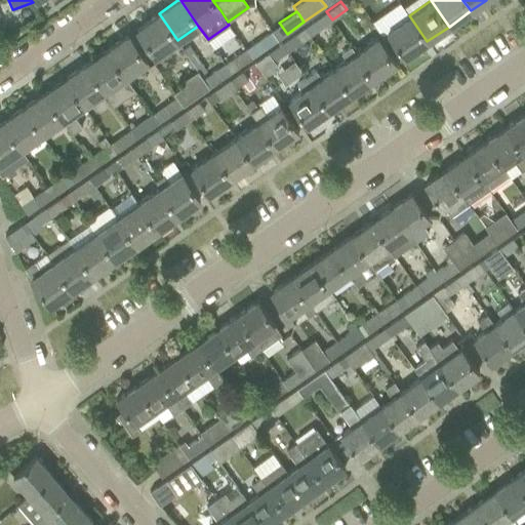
[(332,19),(326,11),(312,21),(318,30),(332,19)]
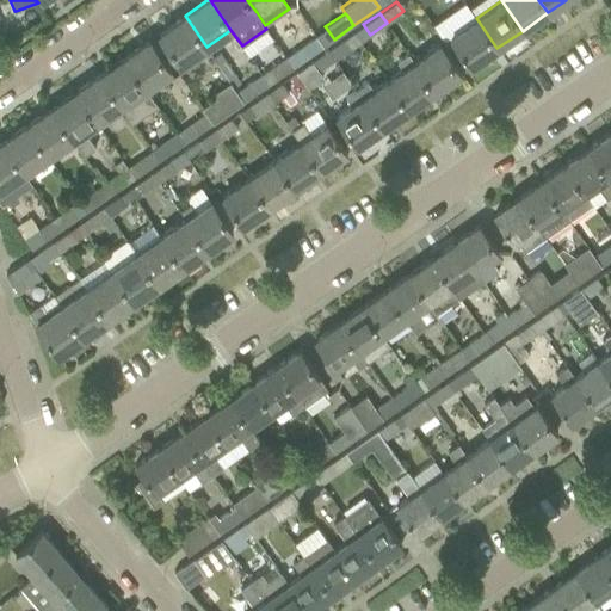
[(207,47),(185,16),(159,34),(180,65),(207,47)]
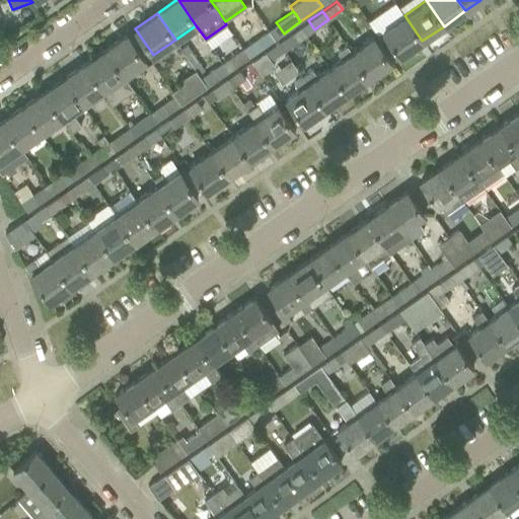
[(422,41),(404,15),(381,31),(399,57),(422,41)]
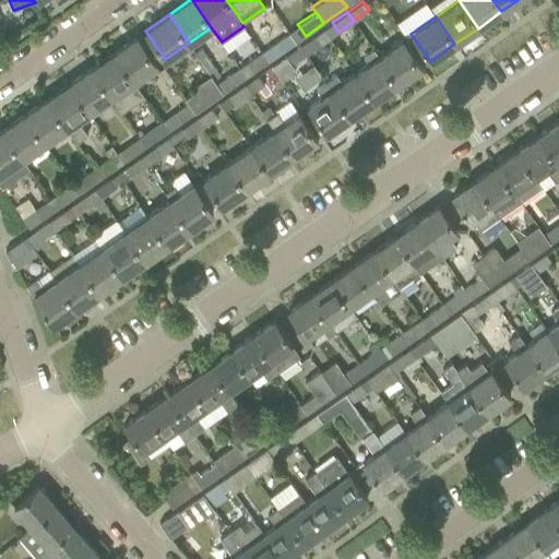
[(323,30),(314,35),(321,44),(330,38),(323,30)]
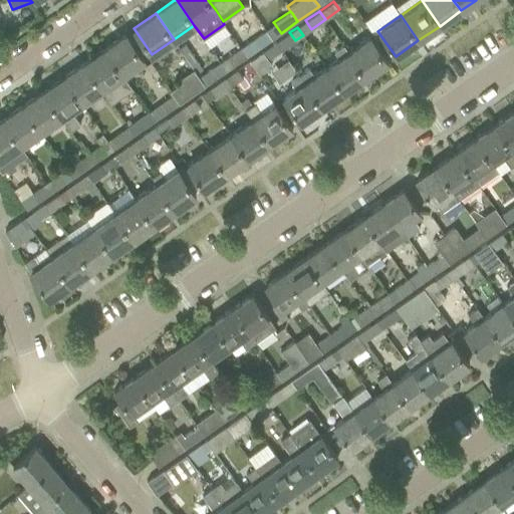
[(272,39),(266,31),(241,48),(247,56),(272,39)]
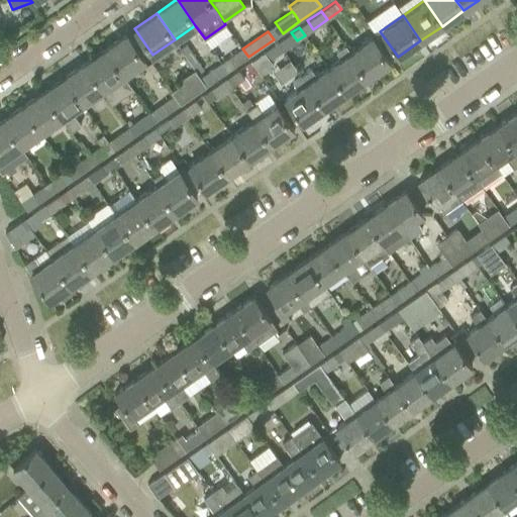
[(126,34),(106,47),(124,74),(144,61),(126,34)]
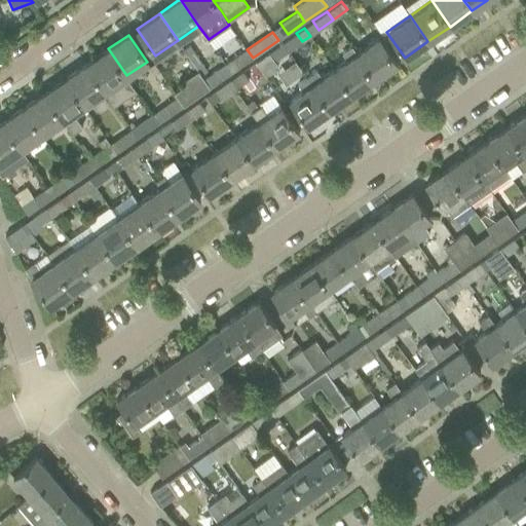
[(378,37),(355,52),(374,79),(397,64),(378,37)]
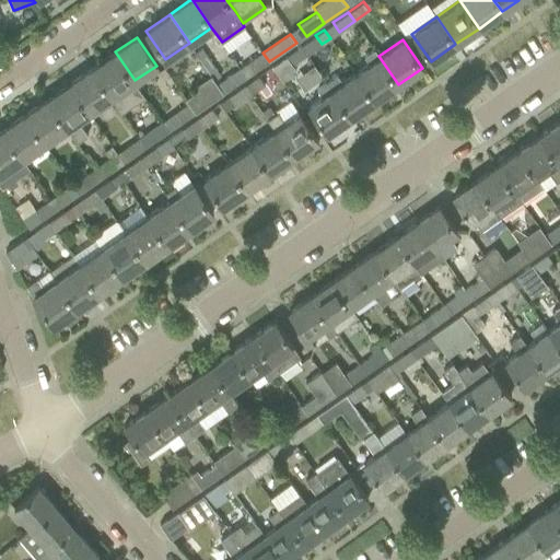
[(300,46),(286,56),(292,65),(306,55),(300,46)]
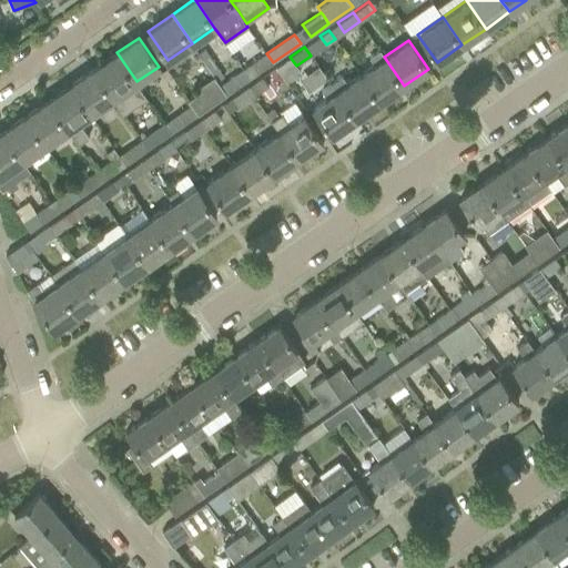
[(204,49),(198,53),(214,77),(216,80),(220,84),(226,80),(204,49)]
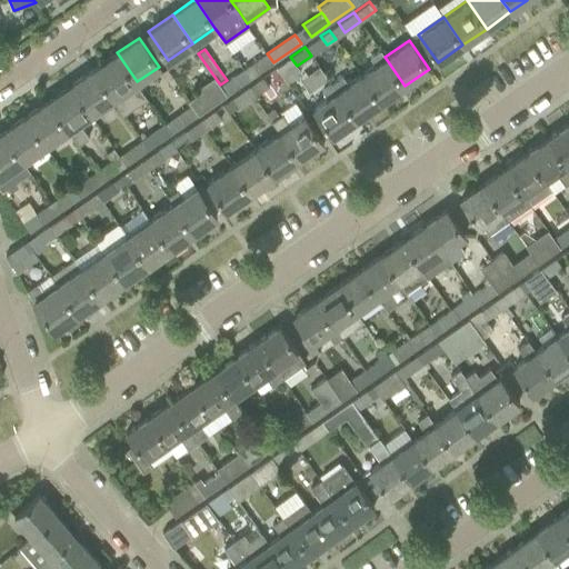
[(369,57),(375,63),(360,73),(380,102),(405,86),(385,57),(379,49),(369,57)]
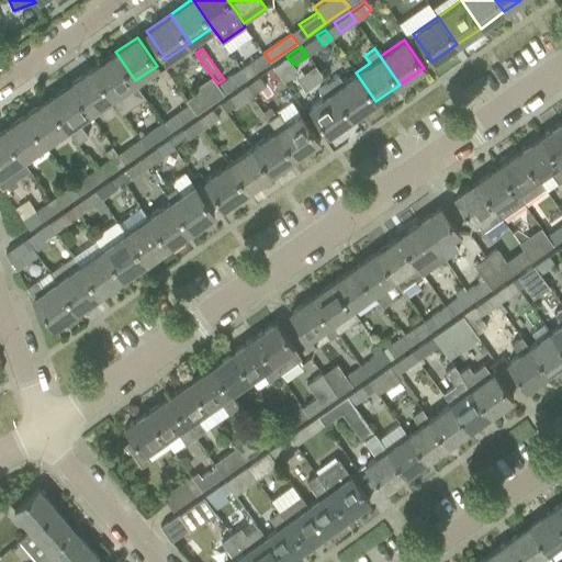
[(115,52),(91,69),(111,98),(121,112),(144,97),(133,82),(135,80),(115,52)]
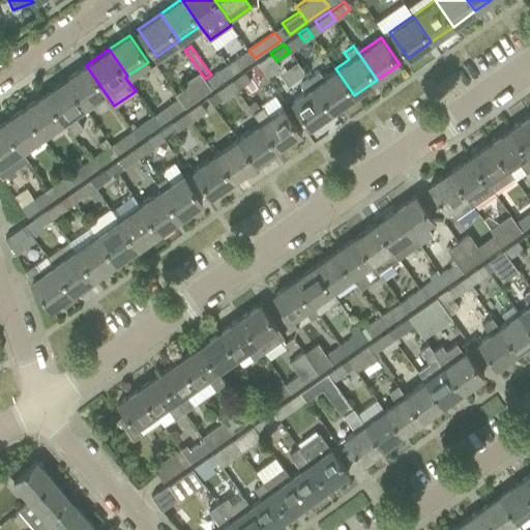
[(255,58),(248,50),(227,65),(233,74),(255,58)]
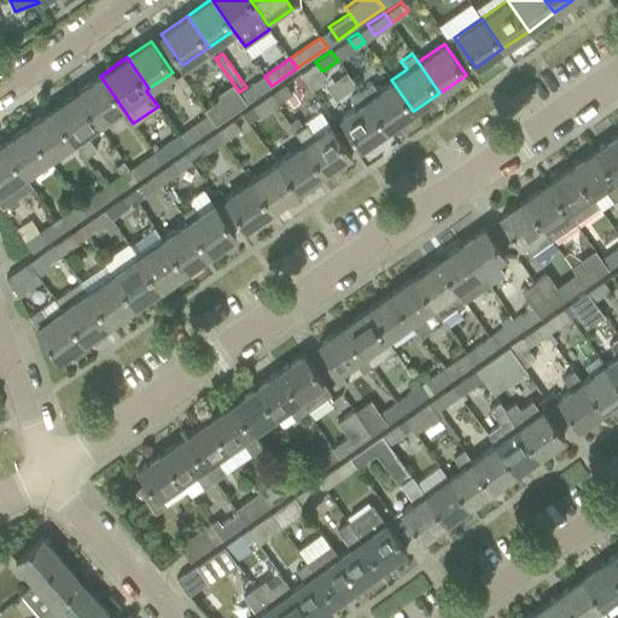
[(315,62),(301,73),(310,87),(312,89),(327,79),(326,76),(322,71),(315,62)]
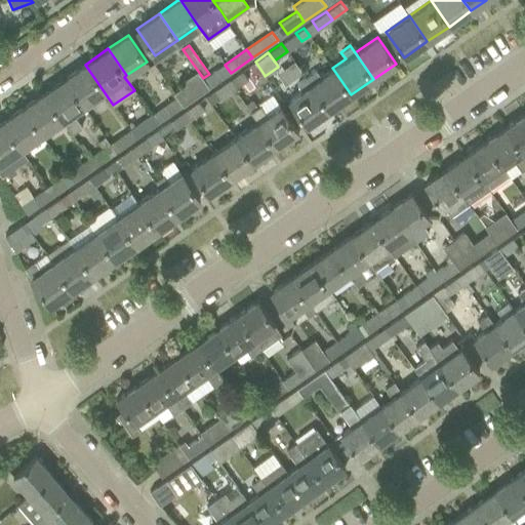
[(85,65),(65,79),(83,106),(104,91),(85,65)]
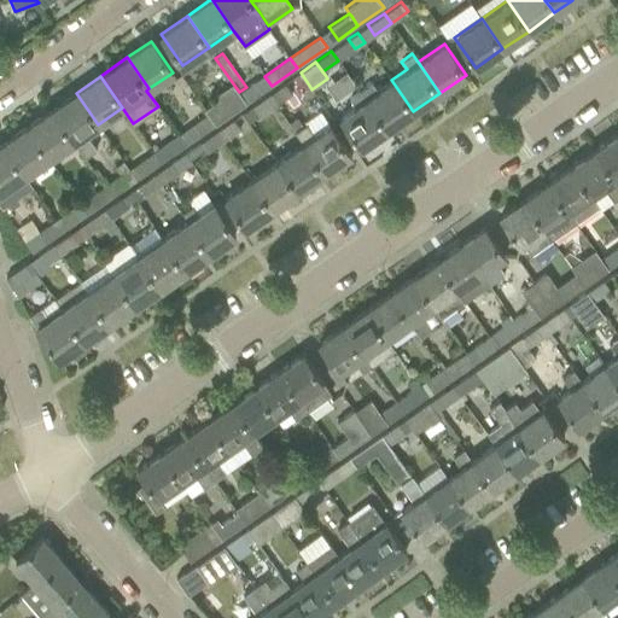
[(246,87),(239,92),(239,93),(246,103),(263,92),(255,80),(246,87)]
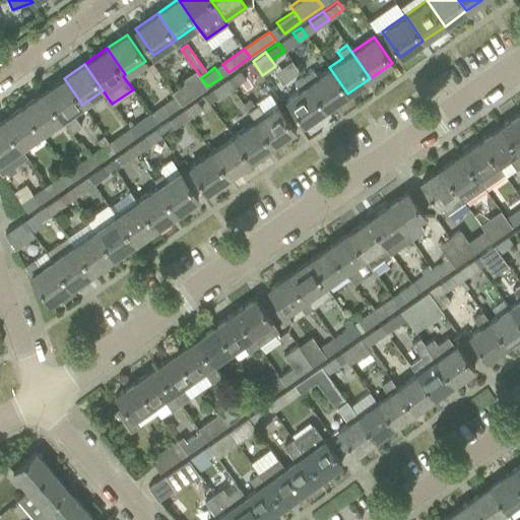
[(311,70),(302,76),(325,109),(347,93),(329,67),(316,76),(311,70)]
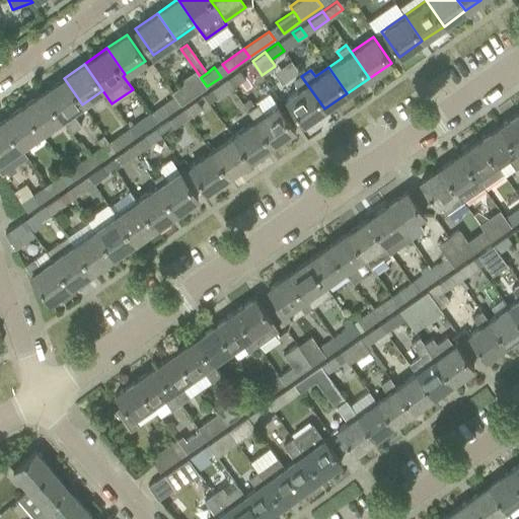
[(225,79),(231,87),(244,78),(239,70),(225,79)]
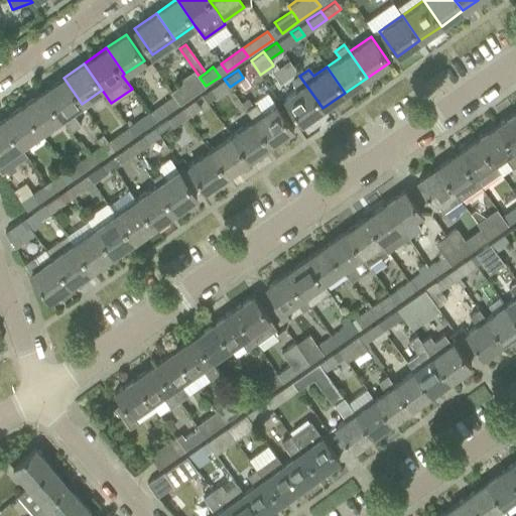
[(183,82),(170,91),(173,95),(179,104),(206,86),(200,78),(200,77),(197,73),(183,82)]
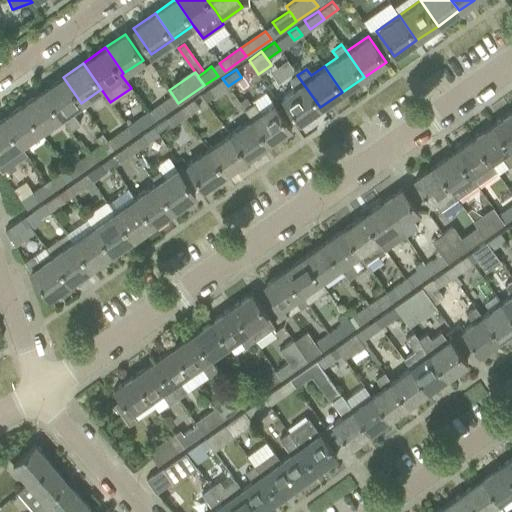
[(288,81),(293,88),(280,97),(298,123),(320,107),(297,75),(288,81)]
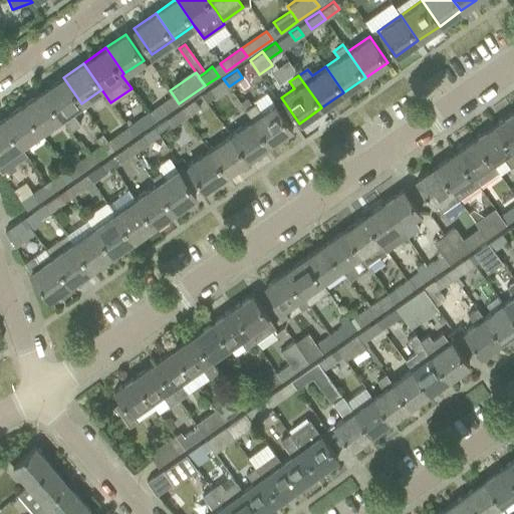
[(63,77),(43,91),(61,117),(69,131),(80,122),(71,110),(81,103),(63,77)]
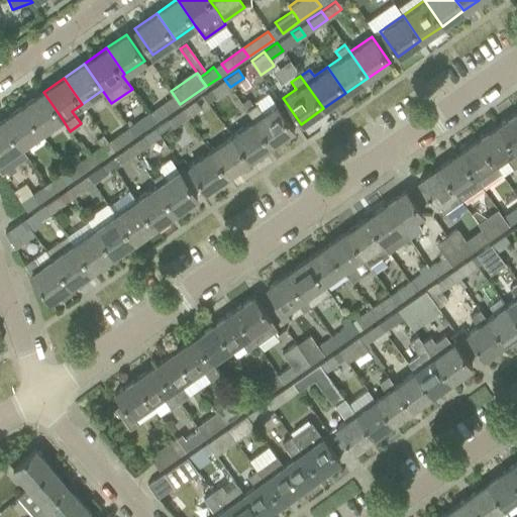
[(230,87),(224,79),(210,89),(216,97),(230,87)]
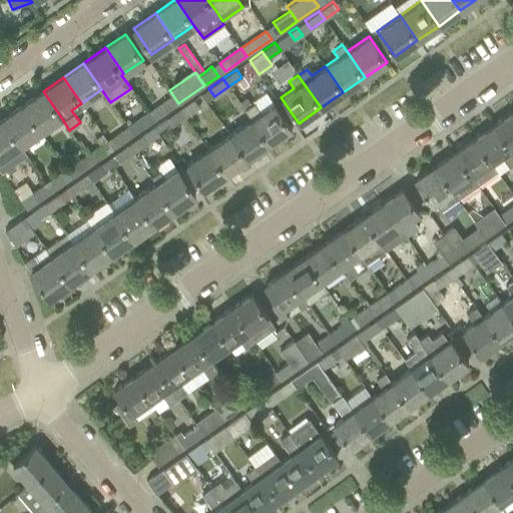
[(43,91),(22,105),(40,131),(61,117),(43,91)]
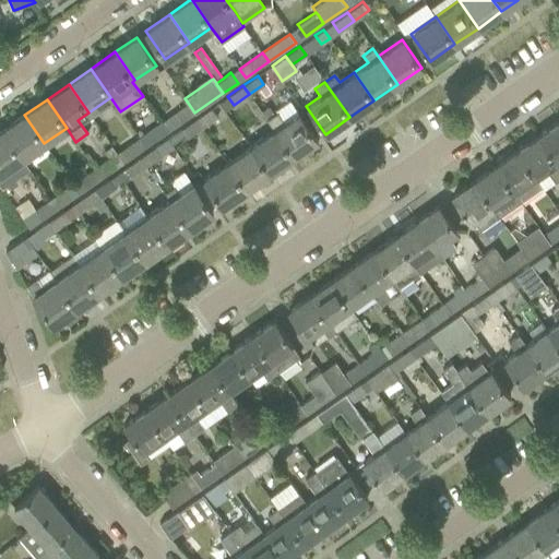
[(188,103),(170,115),(171,116),(177,125),(194,113),(188,103)]
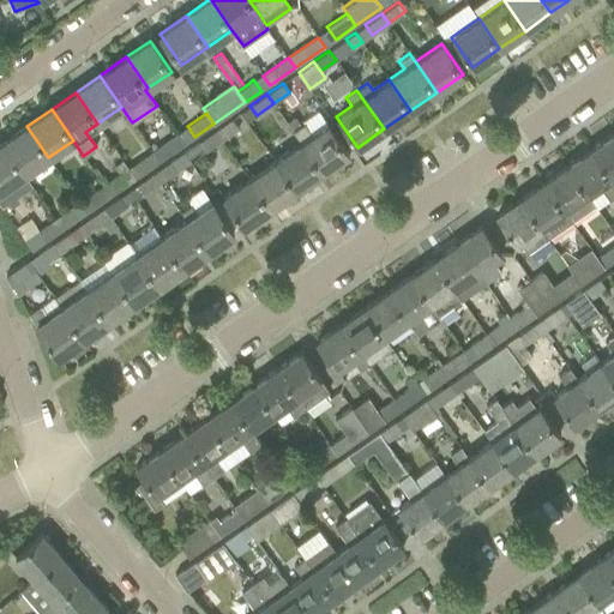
[(232,119),(215,130),(222,139),(238,128),(232,119)]
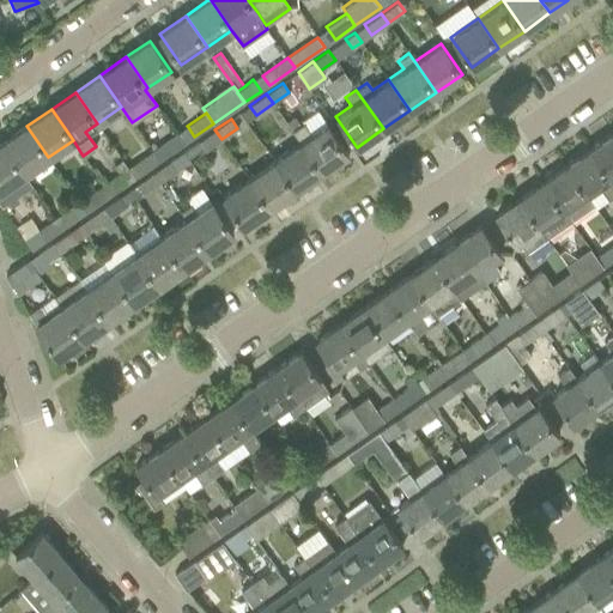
[(326,122),(310,133),(302,122),(291,129),(299,141),(321,173),(347,153),(326,122)]
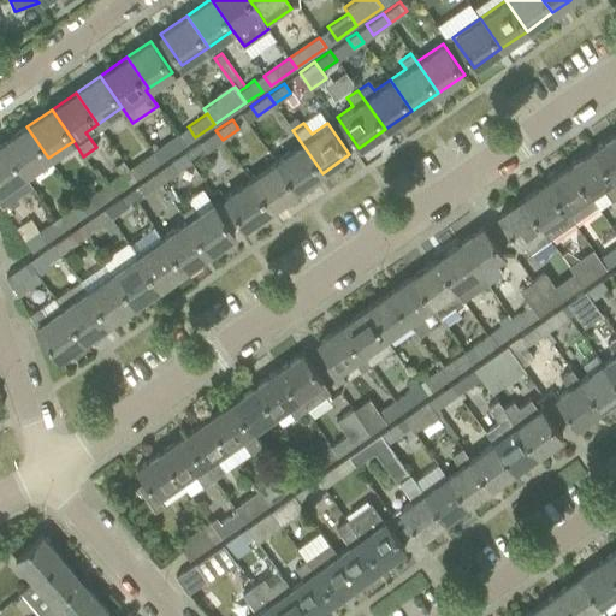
[(27,126),(3,143),(24,175),(48,158),(27,126)]
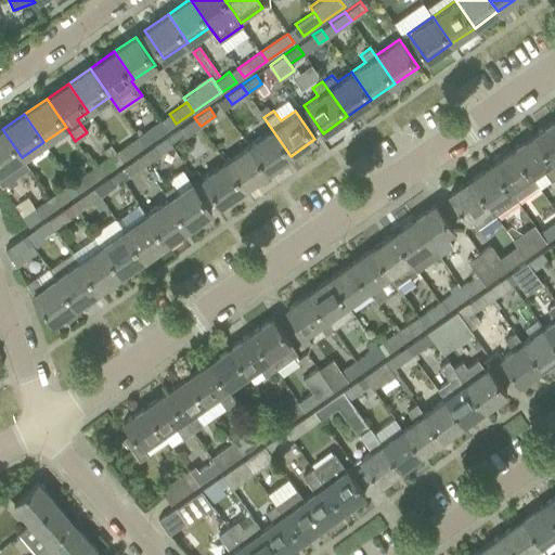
[(194,117),(179,128),(185,137),(201,126),(194,117)]
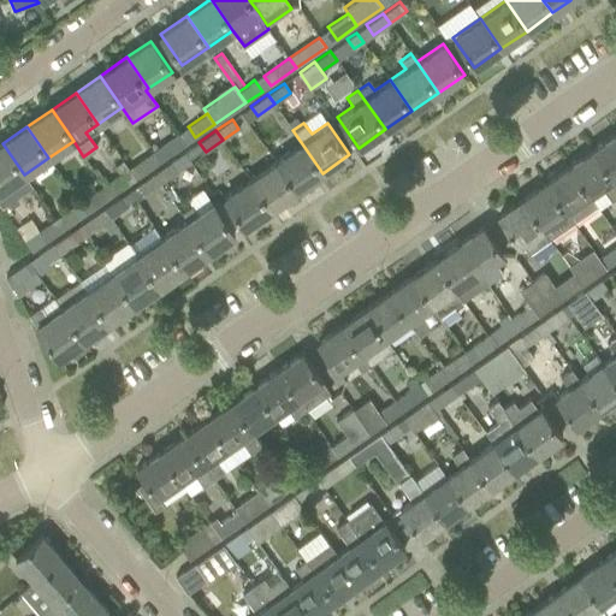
[(615,134),(592,149),(612,178),(615,175),(615,134)]
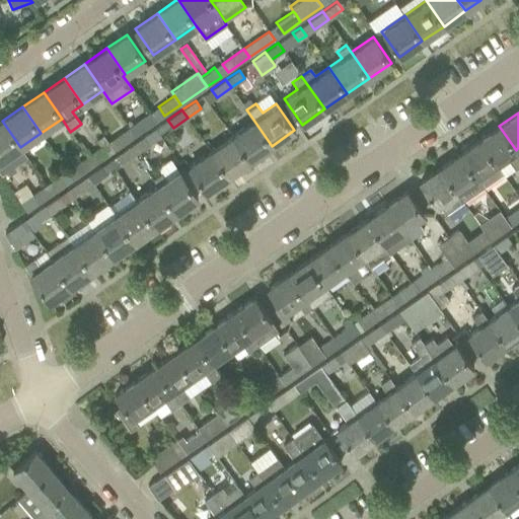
[(142,118),(129,127),(135,137),(148,127),(142,118)]
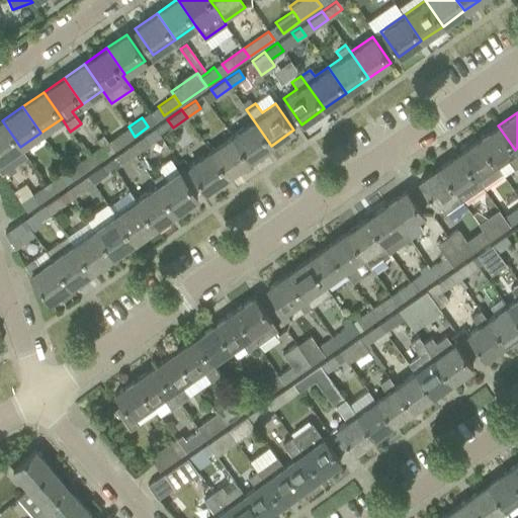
[(253,119),(231,135),(249,161),(271,146),(253,119)]
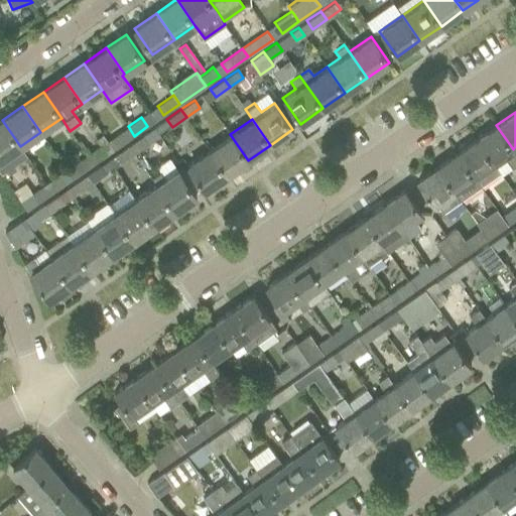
[(2,120),(0,121),(0,159),(6,156),(13,166),(27,156),(20,146),(2,120)]
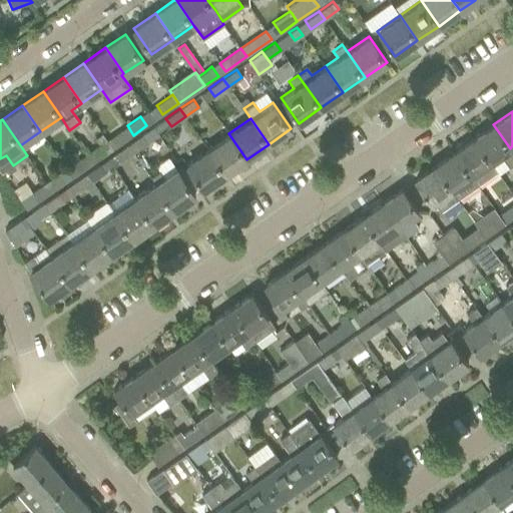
[(493,124),(473,138),(490,162),(500,155),(508,167),(512,163),(512,152),(510,148),(493,124)]
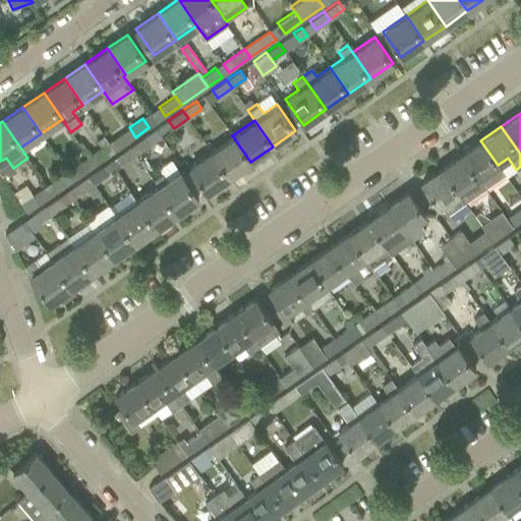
[(129,127),(115,136),(116,138),(122,147),(135,137),(129,127)]
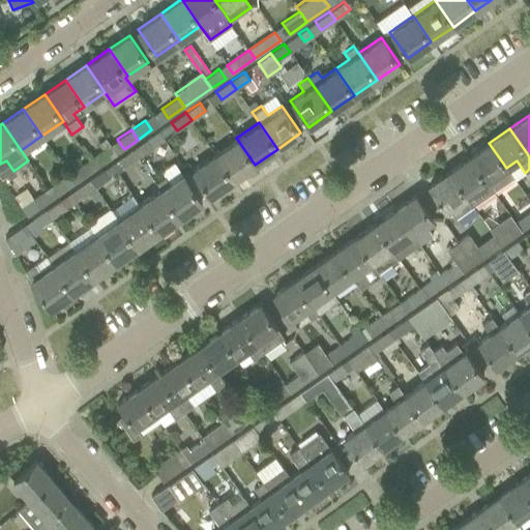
[(158,131),(133,150),(138,158),(165,140),(158,131)]
